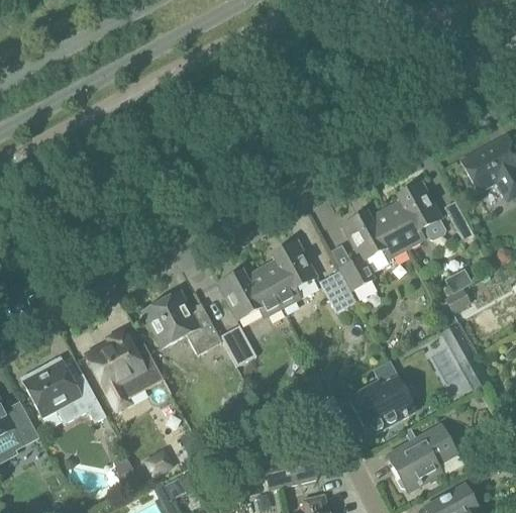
[(515,150),(508,137),(487,148),(486,145),(461,160),(479,191),(497,182),(507,201),(515,196),(515,150)]
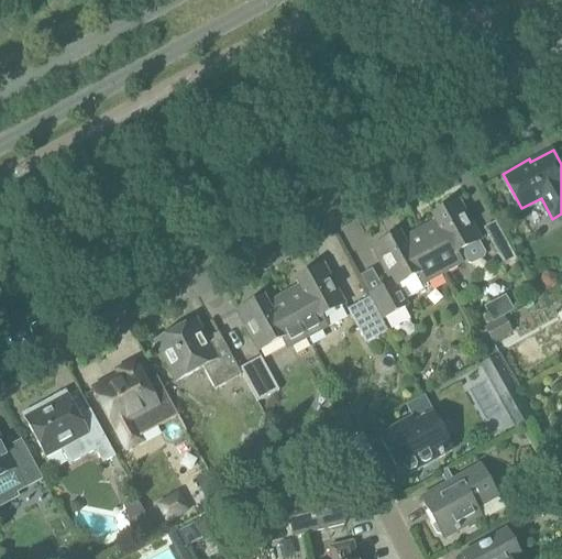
[(420,228),(443,271),(461,262),(454,251),(462,248),(469,260),(473,261),(484,254),(485,250),(478,238),(482,237),(460,197),(432,212),(436,220),(420,228)]
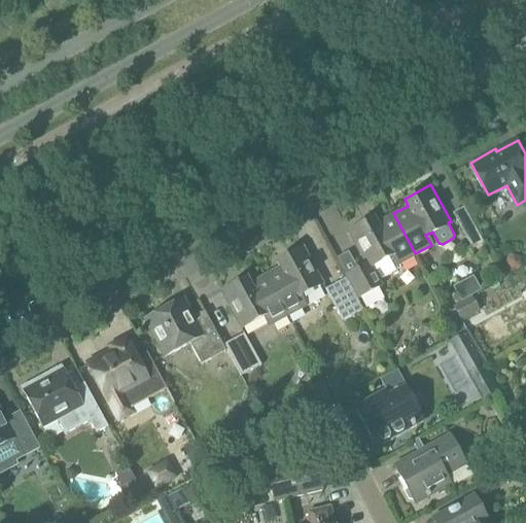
[(474,246),(485,240),(469,212),(458,218),(474,246)]
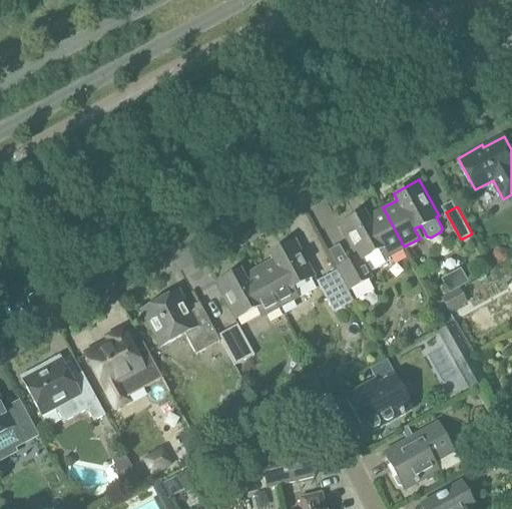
[(404,246),(383,207),(369,215),(365,208),(340,222),(357,256),(338,266),(350,288),(372,276),(369,270),(391,258),(389,255),(404,246)]
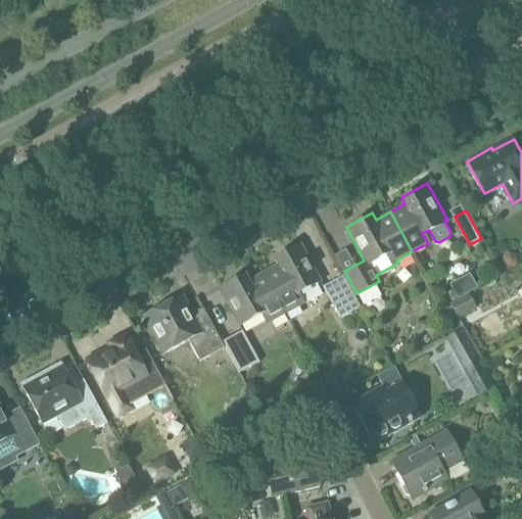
[(279,264),(265,272),(285,311),(301,302),(296,293),(321,279),(301,242),(275,256),(279,264)]
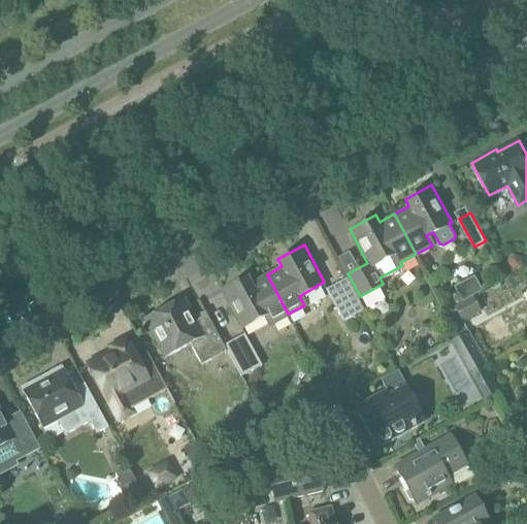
[(516,268),(523,264),(523,256),(516,252),(508,256),(508,264),(516,268)]
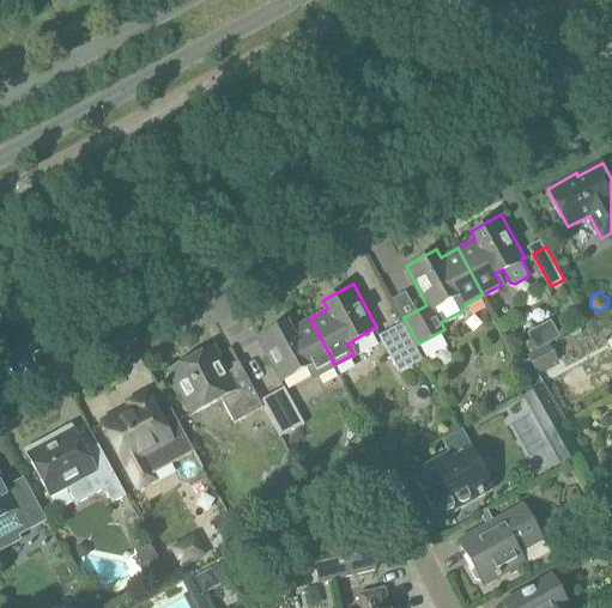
[(334,364),(310,318),(292,328),(289,320),(258,336),(280,380),(310,363),(316,375),(334,364)]
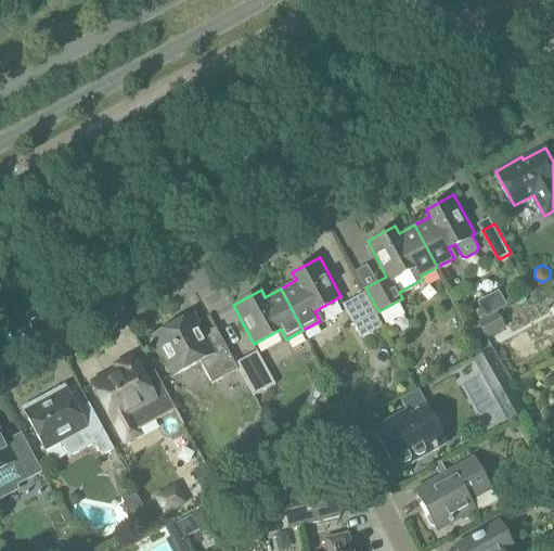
[(364,291),(344,302),(361,334),(383,323),(364,291)]
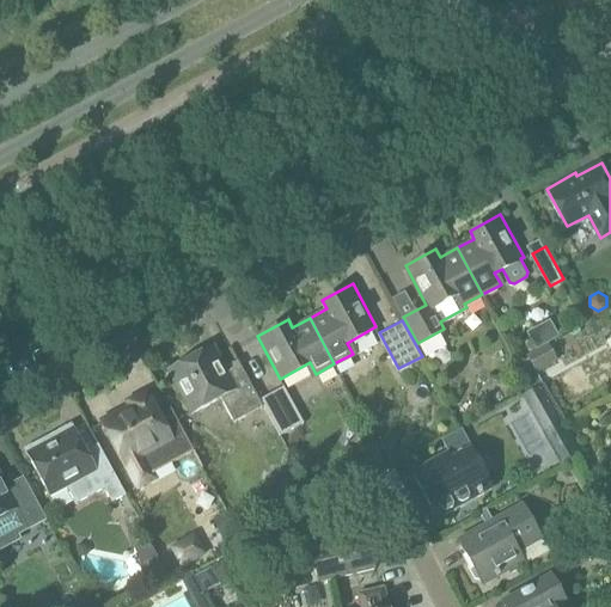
[(537,369),(558,357),(549,341),(527,351),(537,369)]
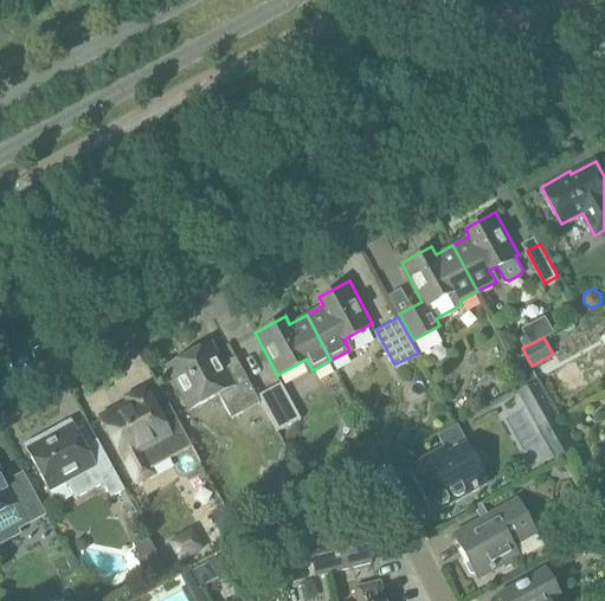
[(212,340),(166,364),(188,407),(218,392),(231,415),(261,399),(243,368),(231,374),(223,361),(212,340)]
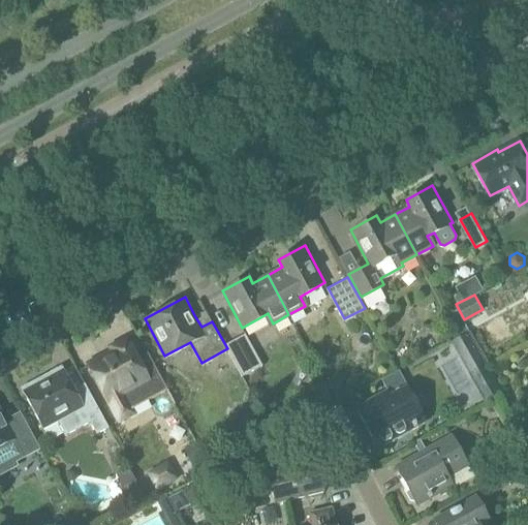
[(243,374),(264,364),(246,332),(225,343),(243,374)]
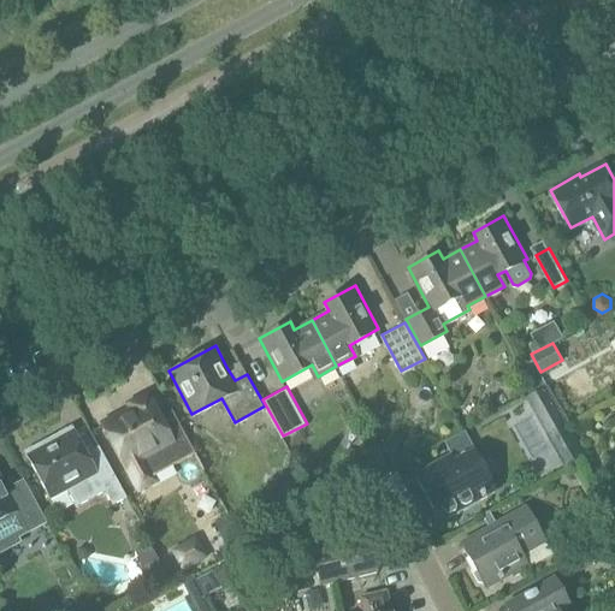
[(542,434),(561,425),(543,391),(524,402),(542,434)]
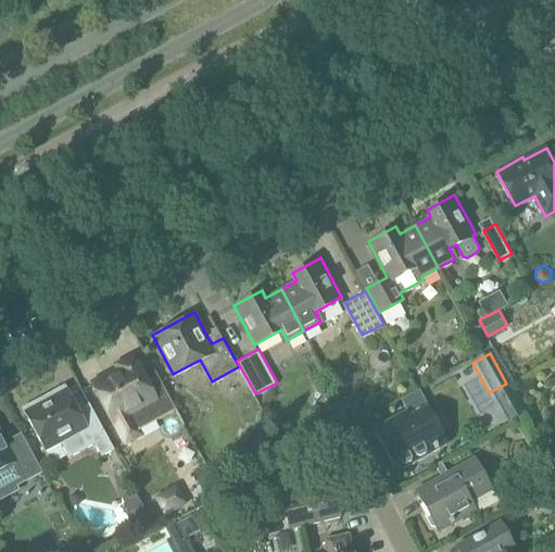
[(120,367),(93,381),(125,439),(139,431),(138,428),(176,408),(159,374),(147,380),(134,355),(118,363),(120,367)]
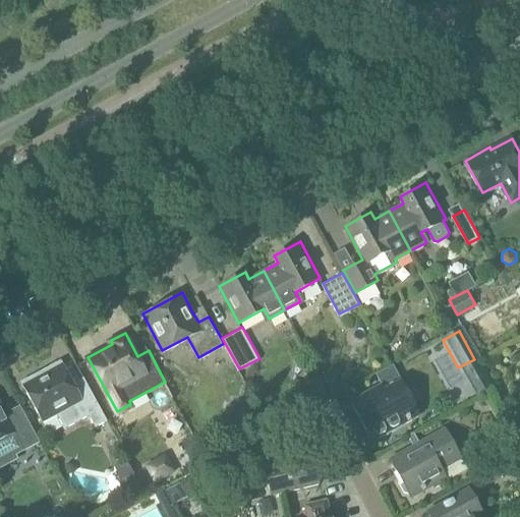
[(391,336),(387,348),(400,351),(403,339),(391,336)]
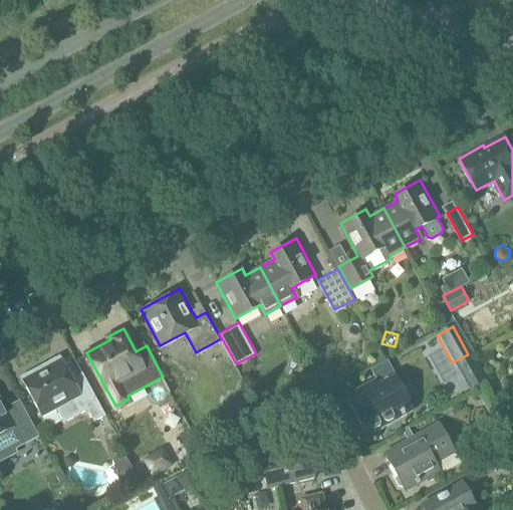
[(72,377),(59,353),(45,361),(47,364),(22,377),(41,414),(55,407),(63,421),(87,408),(93,420),(105,413),(82,371),(72,377)]
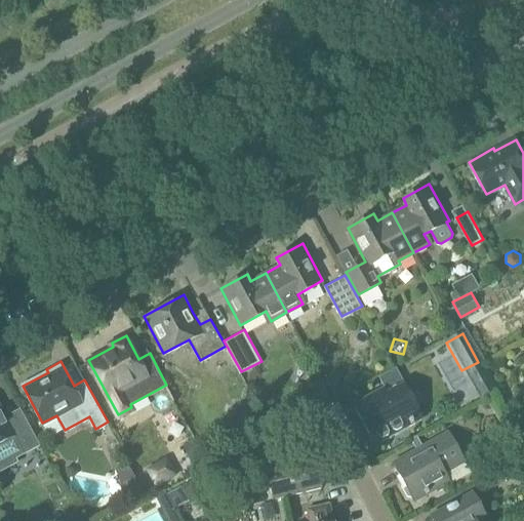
[(385,386),(354,403),(375,442),(409,423),(410,424),(415,421),(414,421),(422,416),(404,383),(403,382),(403,381),(387,390),(385,386)]
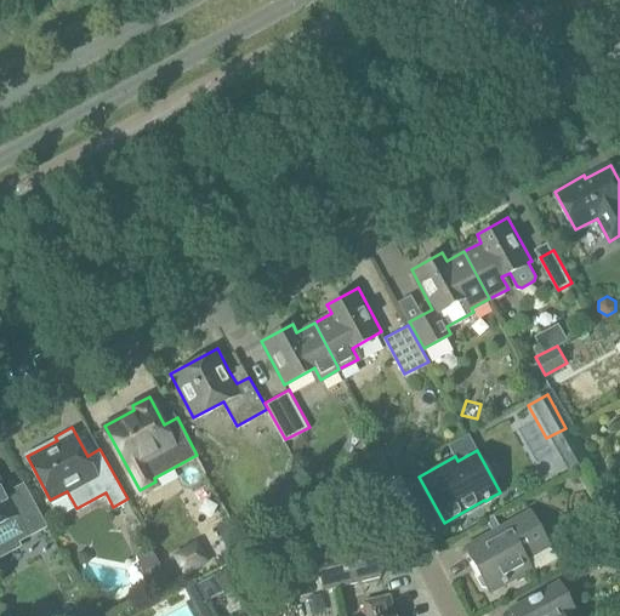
[(0,478),(0,551),(21,540),(47,525),(46,523),(23,480),(6,490),(0,478)]
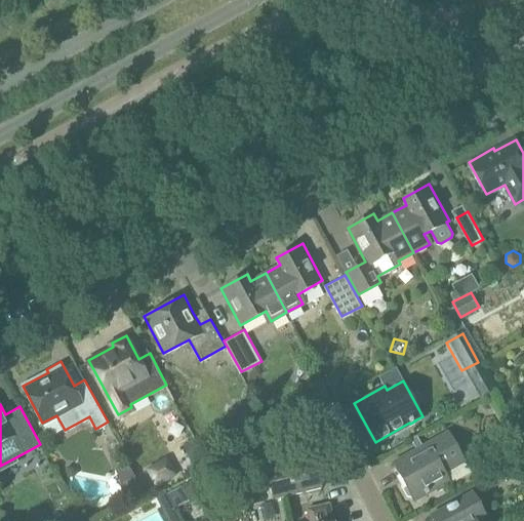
[(393,459),(392,459),(402,478),(401,482),(407,493),(411,494),(414,499),(415,499),(414,498),(435,487),(439,488),(444,485),(445,481),(448,480),(449,480),(444,471),(464,459),(464,461),(465,461),(447,430),(447,431),(394,461),(393,459)]
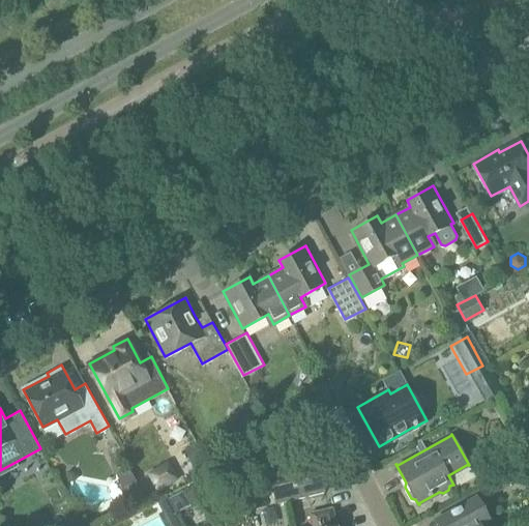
[(185,448),(199,475),(211,469),(198,442),(185,448)]
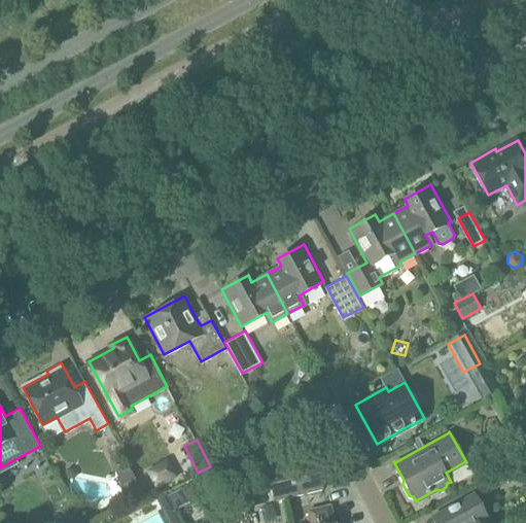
[(512,459),(516,457),(517,452),(515,448),(511,447),(506,449),(505,453),(507,457),(512,459)]
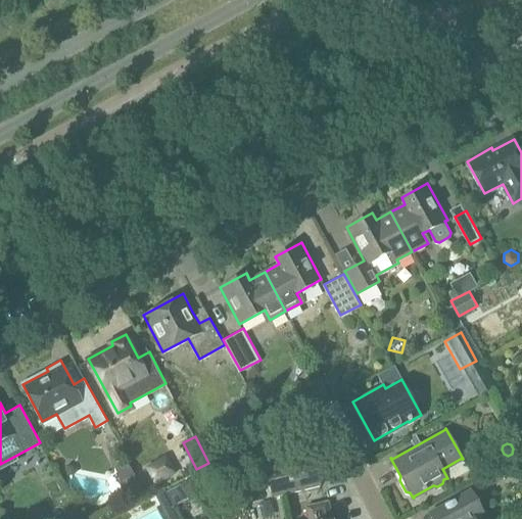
[(313,454),(290,459),(297,488),(320,483),(313,454)]
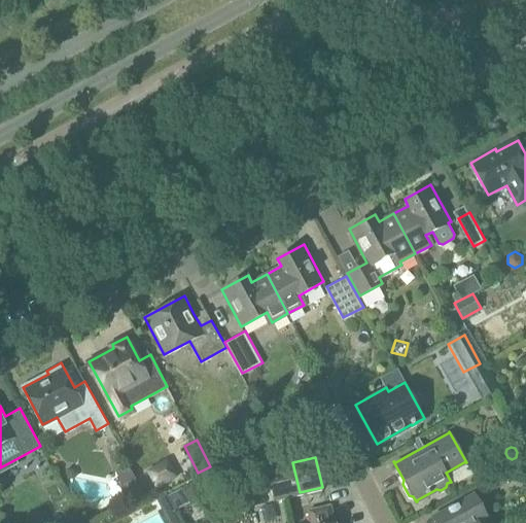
[(300,492),(292,462),(270,468),(276,497),(300,492)]
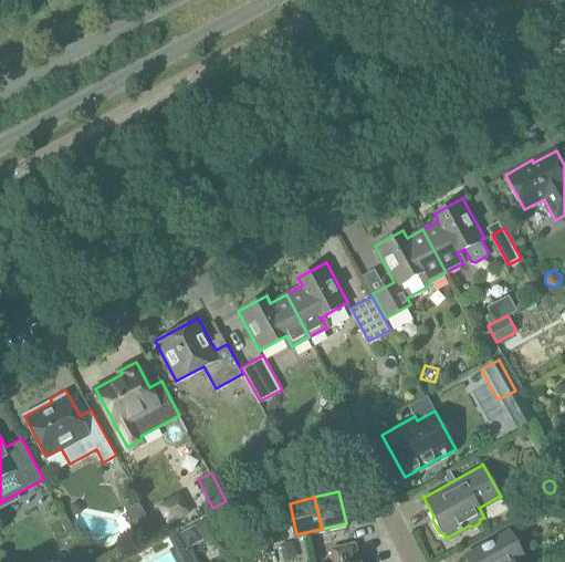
[(132,519),(129,519),(137,534),(153,527),(149,520),(146,512),(132,519)]
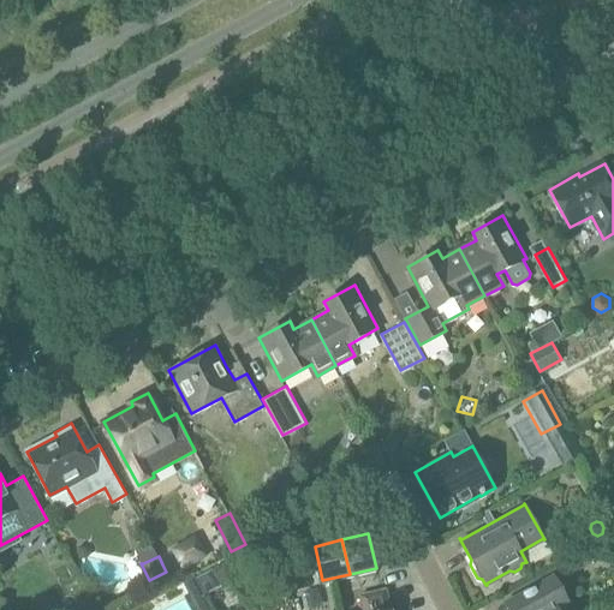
[(228,557),(197,575),(204,592),(215,587),(216,590),(239,578),(228,557)]
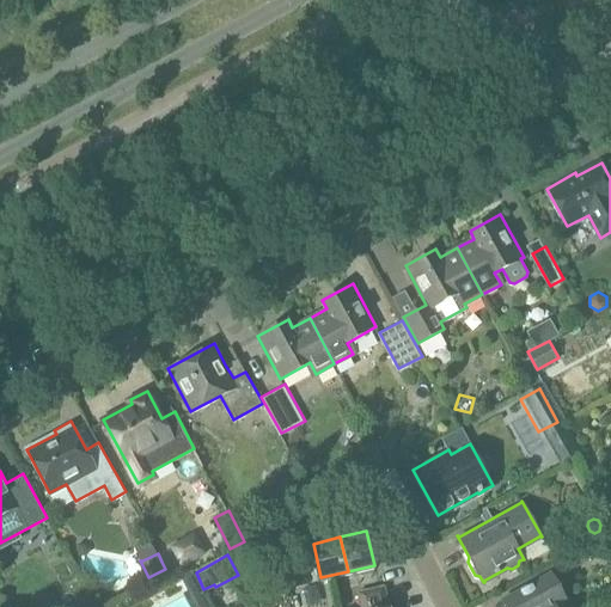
[(194,571),(183,577),(185,582),(196,576),(195,575),(194,571)]
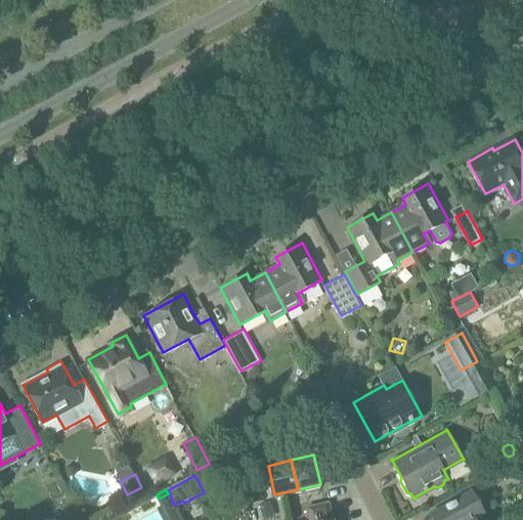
[(471,490),(430,513),(434,519),(473,519),(484,514),(471,490)]
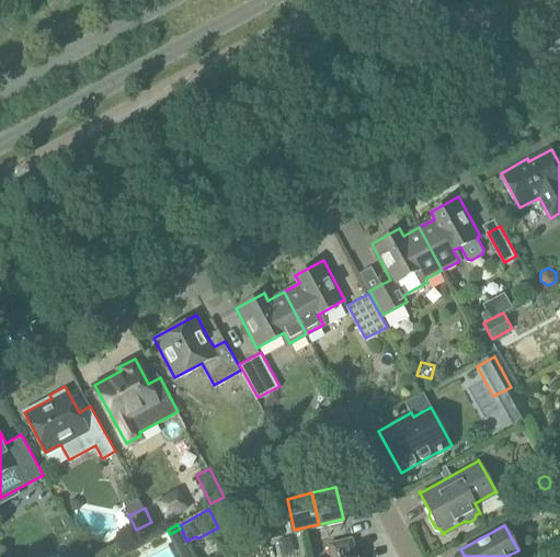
[(330,556),(355,556),(351,536),(327,542),(330,556)]
